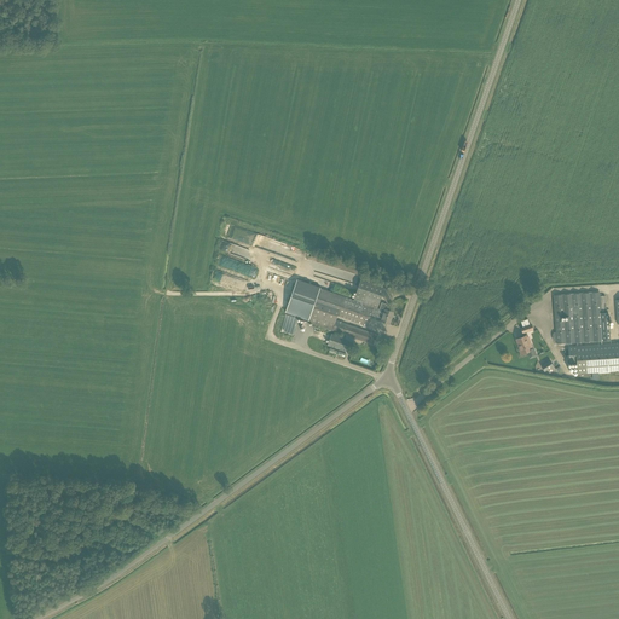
[(220,259),(218,267),(248,275),(249,266),(220,259)]
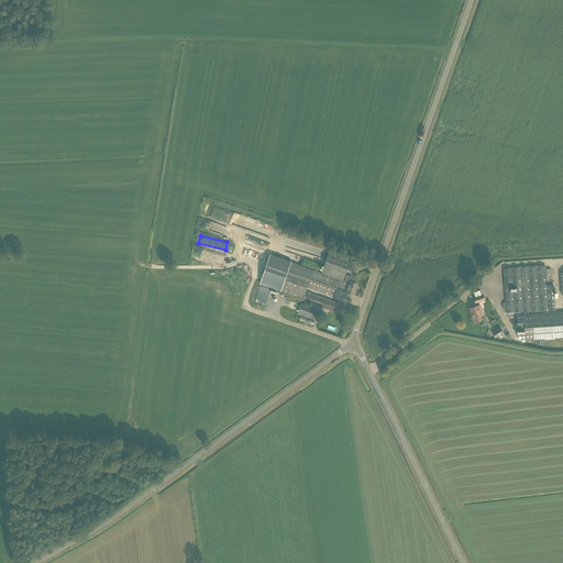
[(260,255),(263,247),(252,242),(247,251),(260,255)]
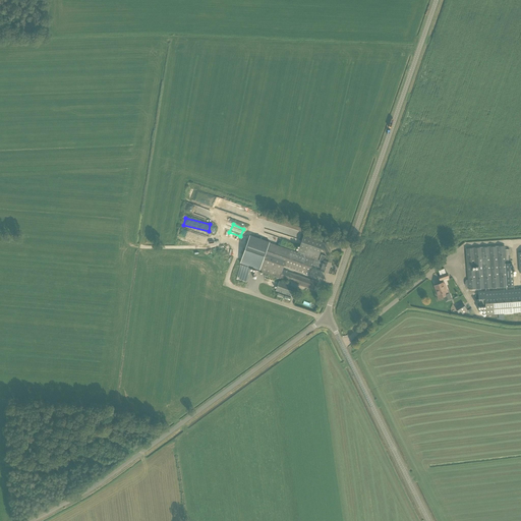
[(180,228),(178,234),(201,244),(205,238),(180,228)]
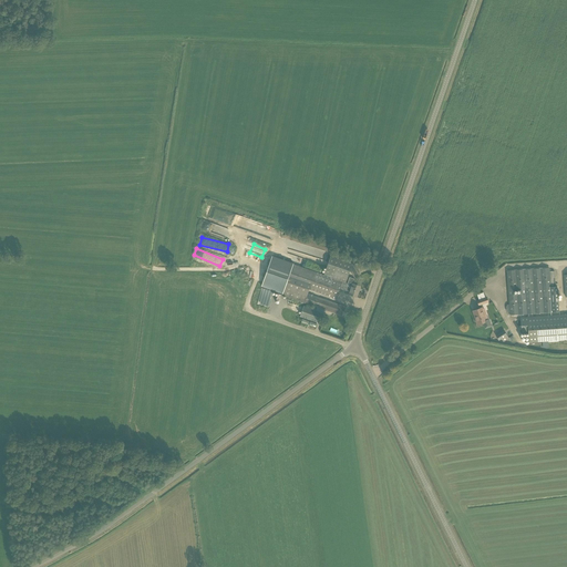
[(265,277),(261,286),(282,294),(281,296),(313,307),(312,309),(316,310),(317,308),(341,316),(344,307),(308,294),(309,289),(336,299),(340,289),(349,292),(349,295),(354,297),(357,297),(361,287),(353,284),(354,279),(349,277),(347,284),(346,284),(353,259),(349,258),(332,253),(325,275),(325,276),(292,264),(294,264),(272,256),(265,277)]
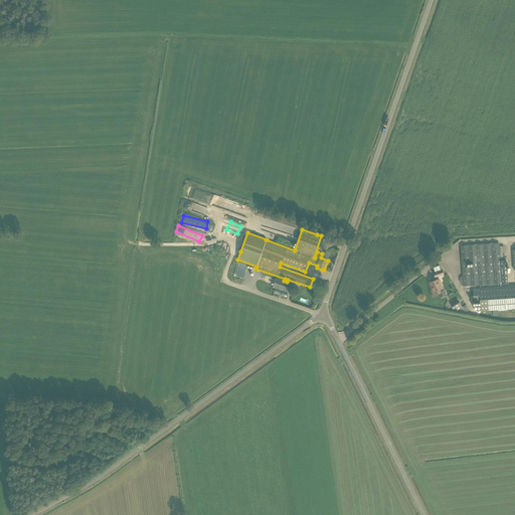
[(461,277),(460,279),(460,283),(461,284),(463,284),(463,287),(481,286),(481,288),(484,288),(484,285),(502,284),(508,284),(506,261),(505,261),(503,246),(499,246),(499,243),(460,246),(463,277),(461,277)]
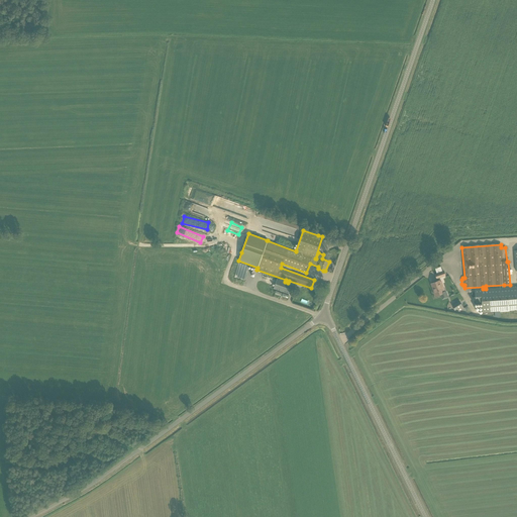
[(435,275),(436,279),(446,276),(444,272),(442,272),(440,267),(435,269),(436,274),(435,275)]
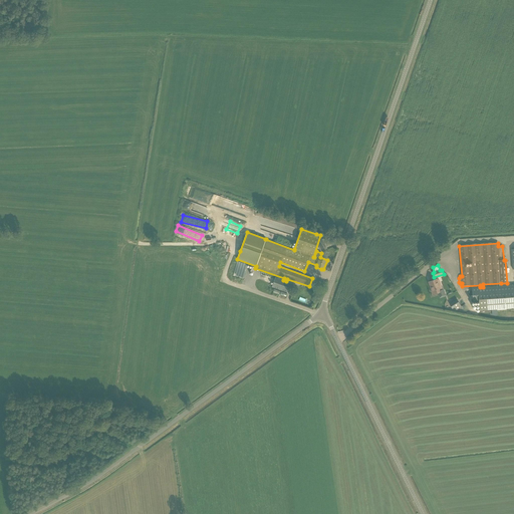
[(437,279),(434,280),(430,282),(432,288),(431,288),(433,294),(442,291),(437,279)]
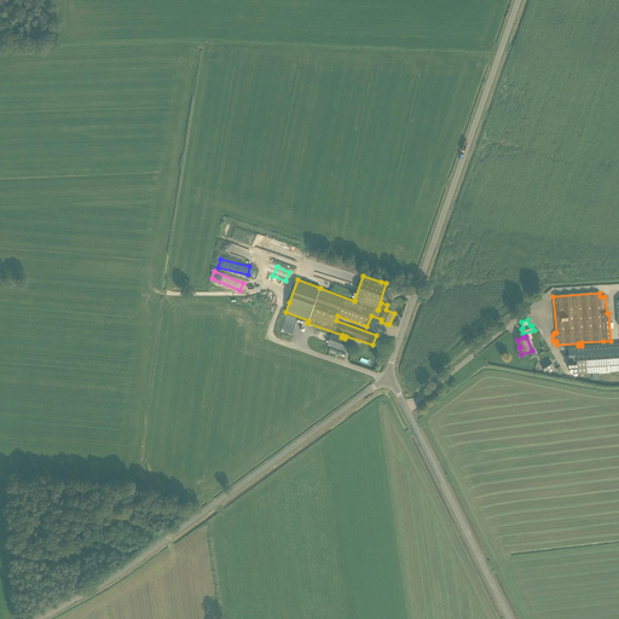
[(578,346),(568,347),(570,364),(577,364),(577,375),(618,371),(618,342),(582,346),(578,346)]
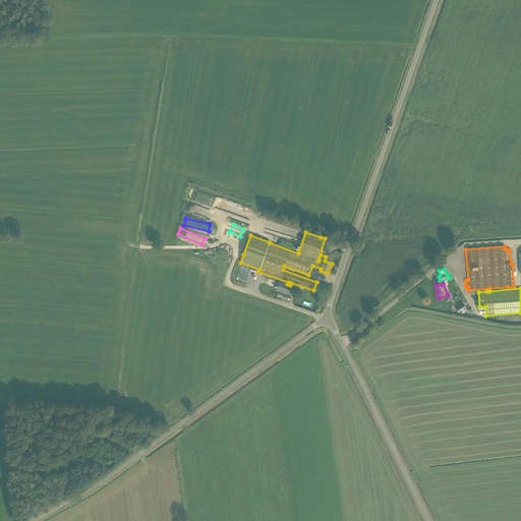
[(467,310),(463,304),(462,305),(456,308),(458,313),(461,311),(462,313),(467,310)]
